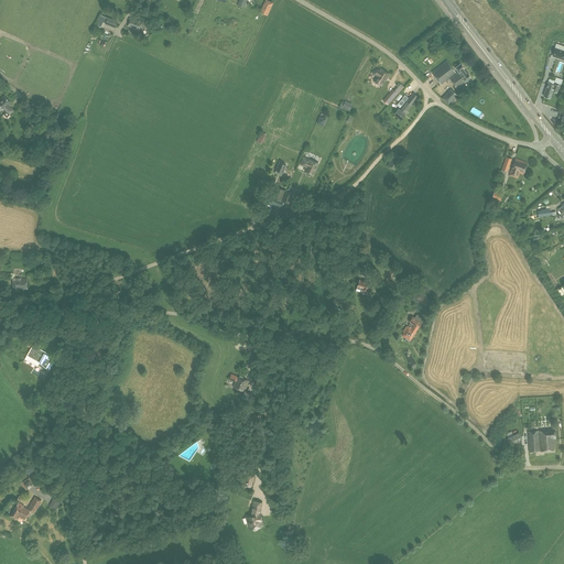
[(264,0),(260,11),(268,14),(273,3),(267,0),(264,0)]
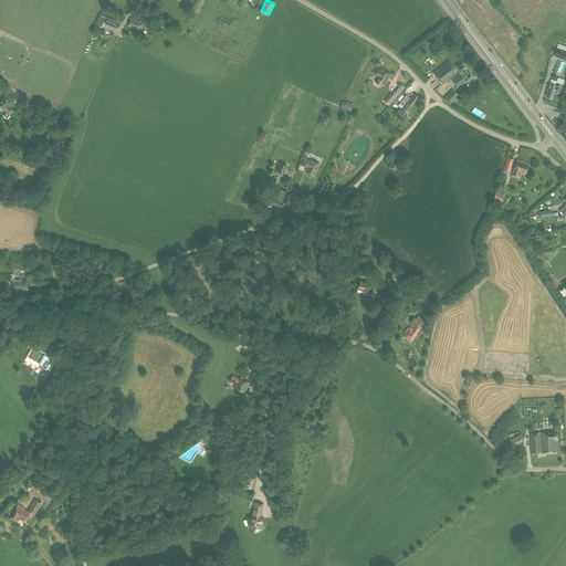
[(525,10),(533,0),(526,0),(521,7),(525,10)]
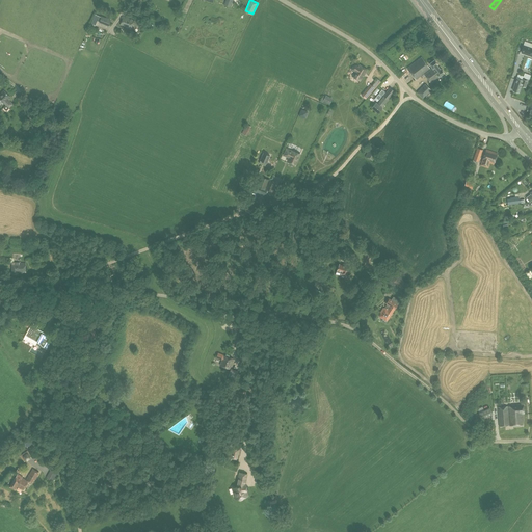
[(99,23),(108,27),(111,20),(102,16),(101,17),(95,15),(91,24),(91,25),(95,26),(95,25),(96,25),(98,21),(99,22),(99,23)]
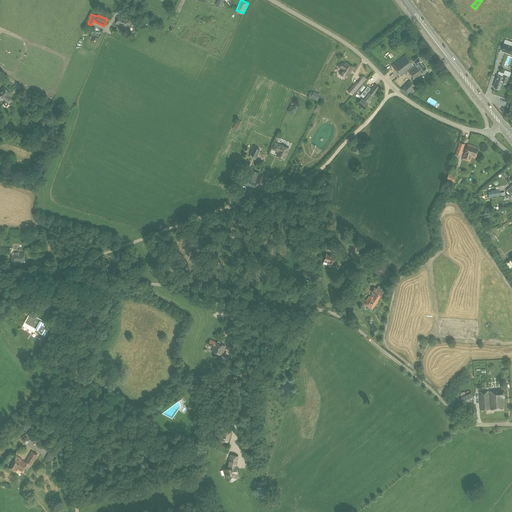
[(116,24),(126,28),(127,23),(133,25),(135,22),(126,18),(125,18),(119,16),(116,24)]
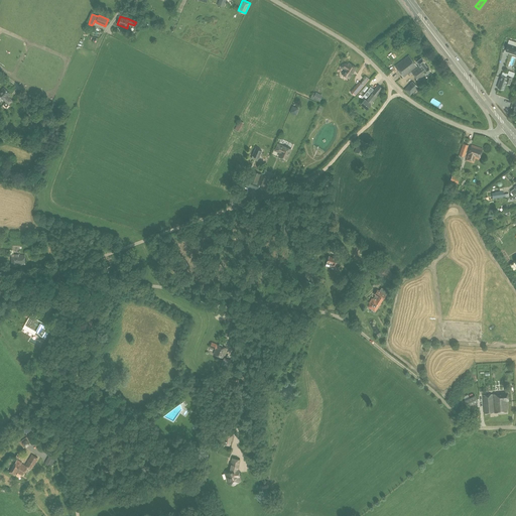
[(515,45),(507,43),(505,49),(515,52),(515,45)]
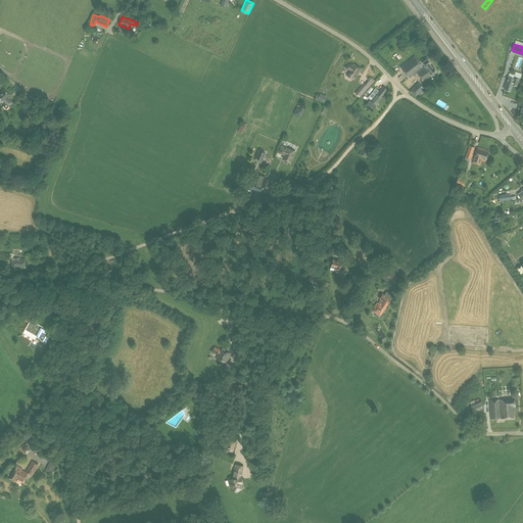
[(399,66),(409,79),(423,67),(414,56),(399,66)]
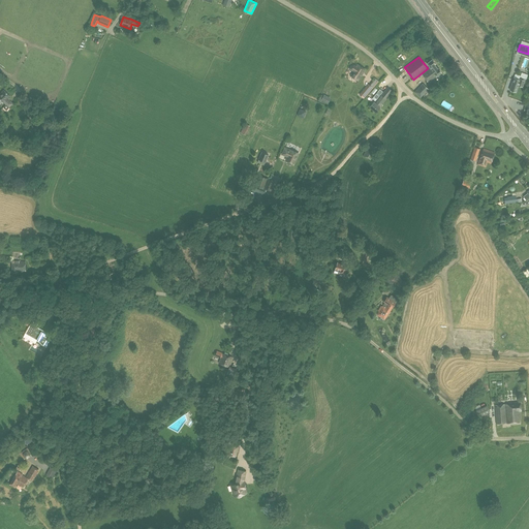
[(422,73),(428,82),(441,72),(438,68),(437,69),(434,64),(432,60),(427,63),(430,67),(422,73)]
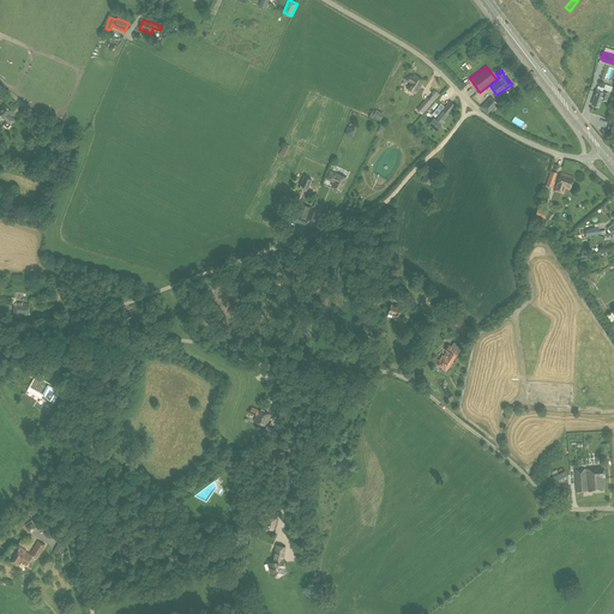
[(407,88),(415,94),(425,80),(415,74),(414,77),(411,74),(409,74),(408,76),(407,77),(407,79),(408,80),(410,83),(407,88)]
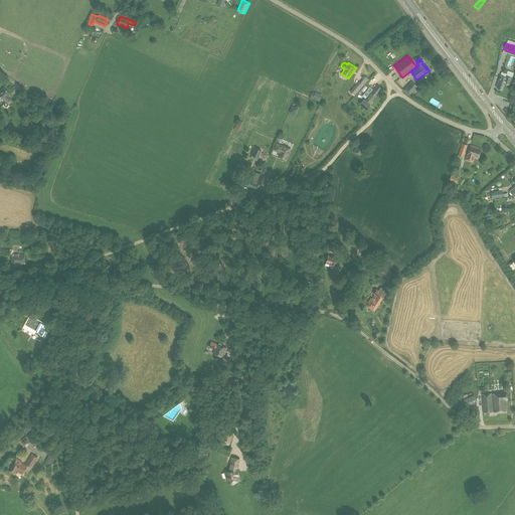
[(496,88),(502,90),(505,82),(508,84),(510,77),(512,78),(514,72),(508,70),(507,73),(502,71),(496,88)]
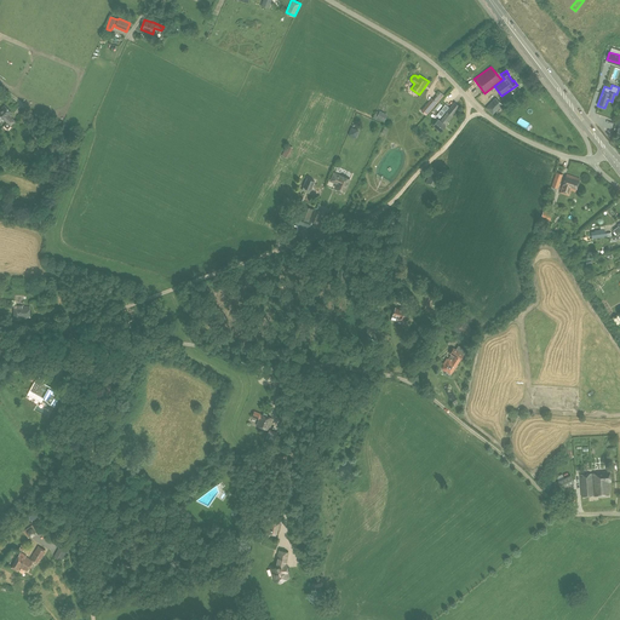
[(420,110),(426,115),(429,113),(437,103),(445,95),(440,92),(434,99),(431,98),(420,110)]
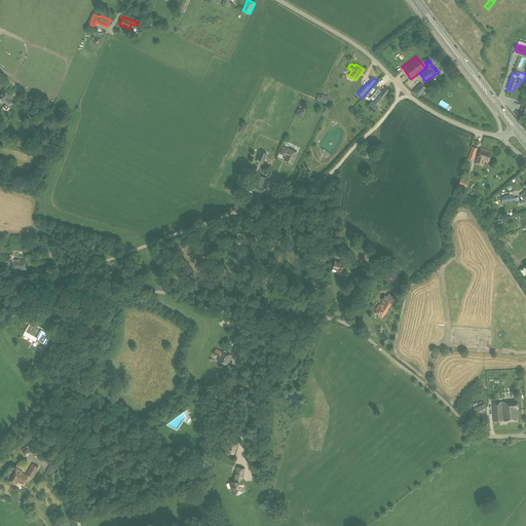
[(412,91),(418,97),(426,88),(420,83),(416,86),(412,91)]
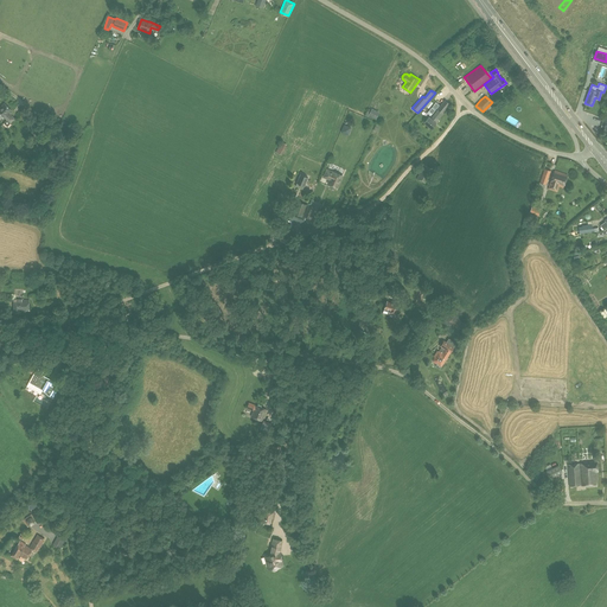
[(425,123),(432,128),(443,114),(442,113),(449,104),(446,101),(430,119),(429,117),(425,123)]
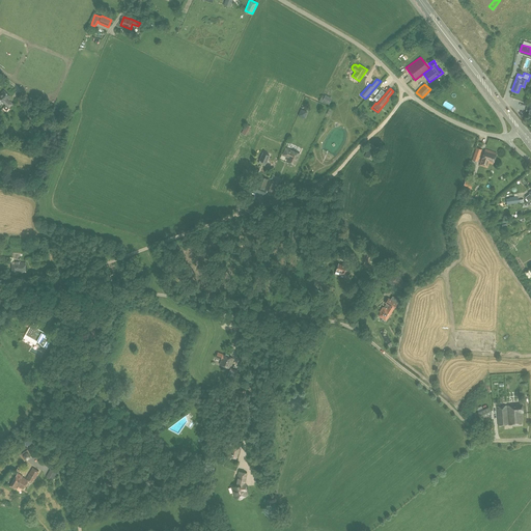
[(373,99),(376,102),(384,91),(382,89),(373,99)]
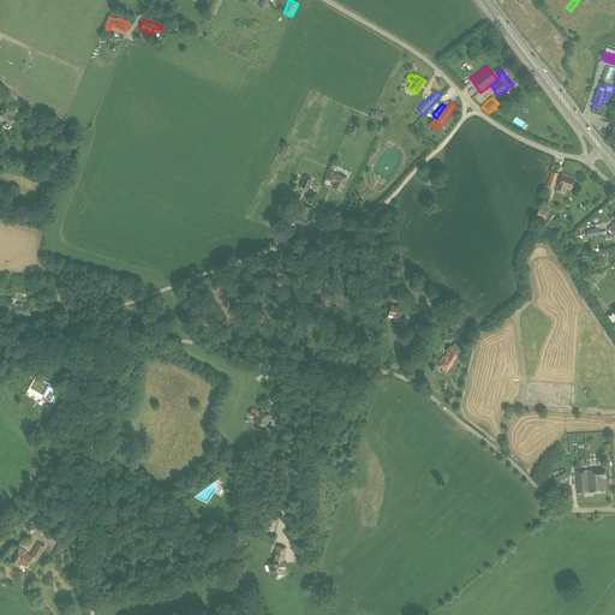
[(4,125),(7,127),(15,120),(9,114),(12,112),(4,105),(0,108),(0,115),(4,120),(5,119),(6,121),(4,125)]
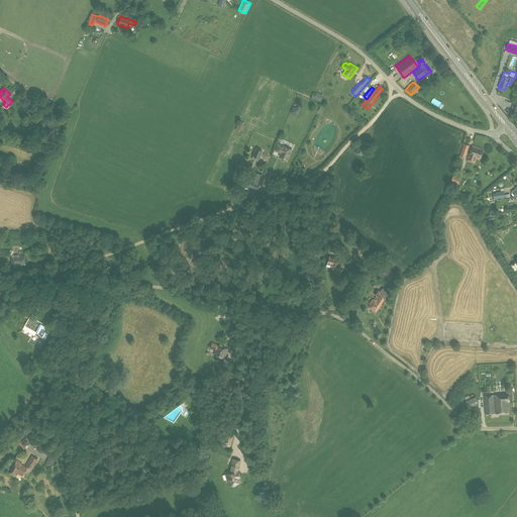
[(314,98),(320,101),(323,95),(317,92),(314,98)]
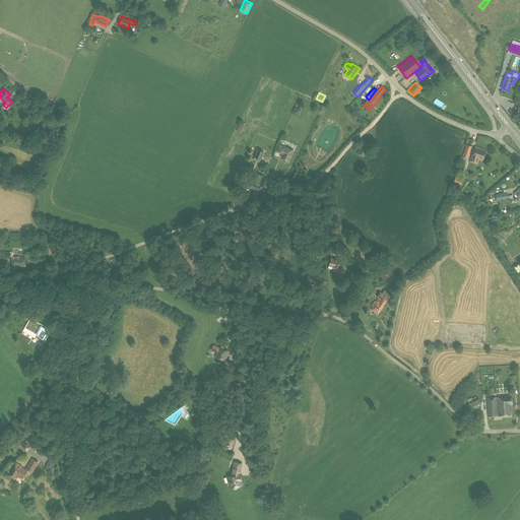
[(236,130),(241,133),(246,124),(241,121),(236,130)]
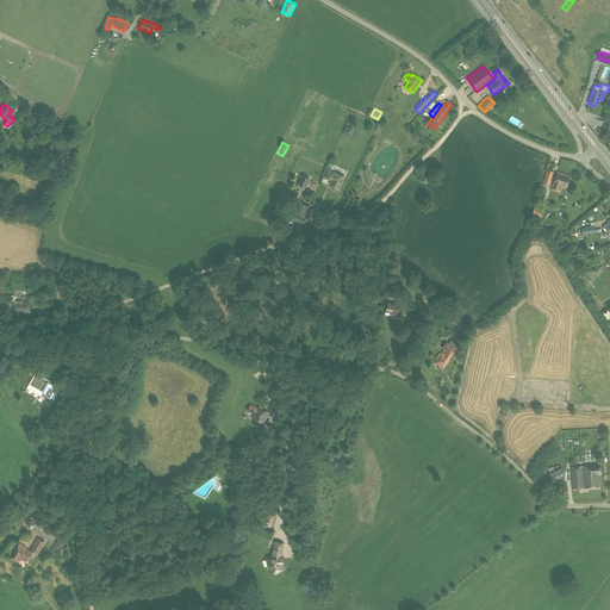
[(418,180),(430,185),(437,170),(425,166),(425,167),(419,179),(418,180)]
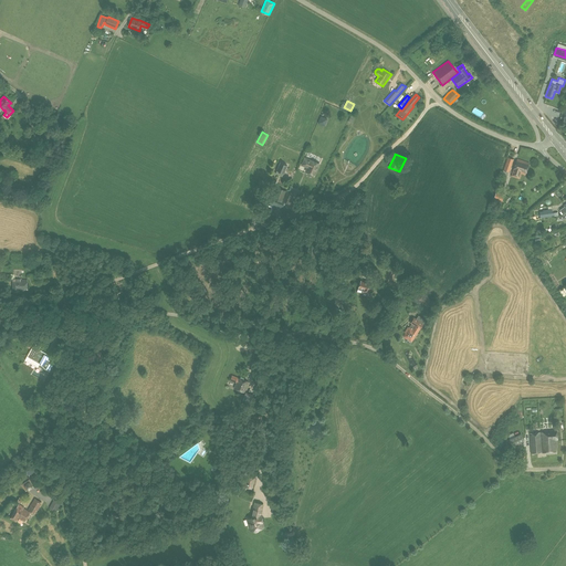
[(501,175),(507,177),(509,173),(514,159),(507,157),(503,170),(501,175)]
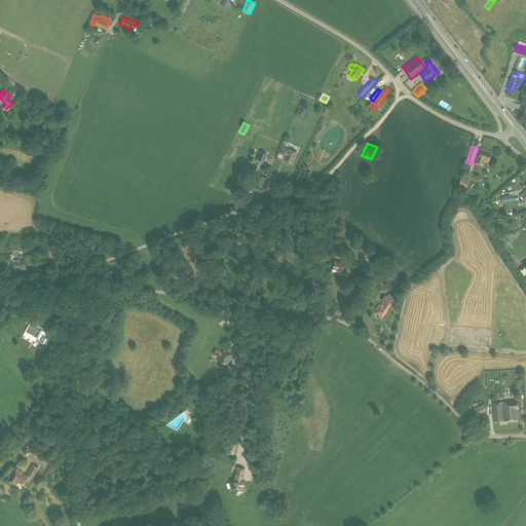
[(286,161),(289,163),(290,162),(290,161),(292,162),(296,152),(289,149),(289,150),(284,147),(280,153),(287,155),(285,159),(286,160),(286,161)]
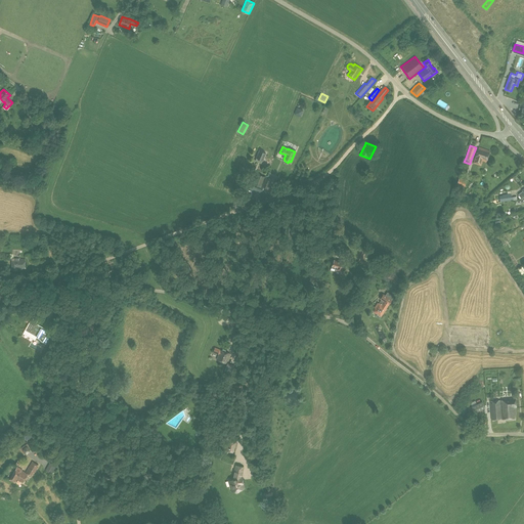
[(473,163),(481,165),(482,161),(486,162),(490,150),(479,147),(473,163)]
